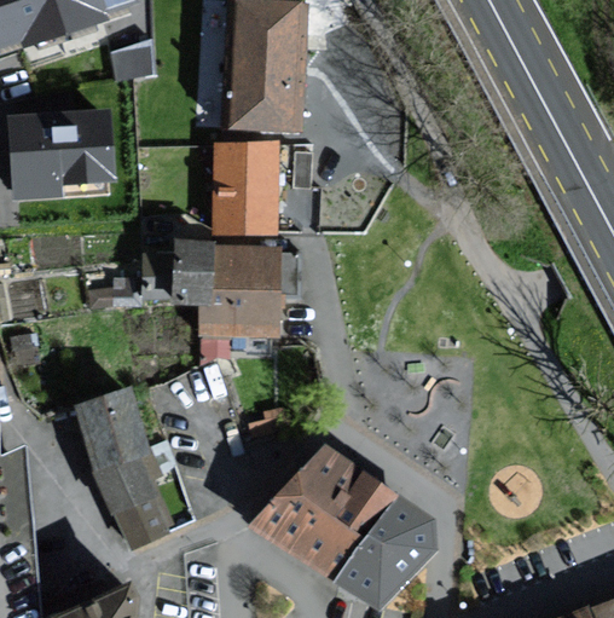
[(0,0),(0,46),(137,4),(135,0),(0,0)]
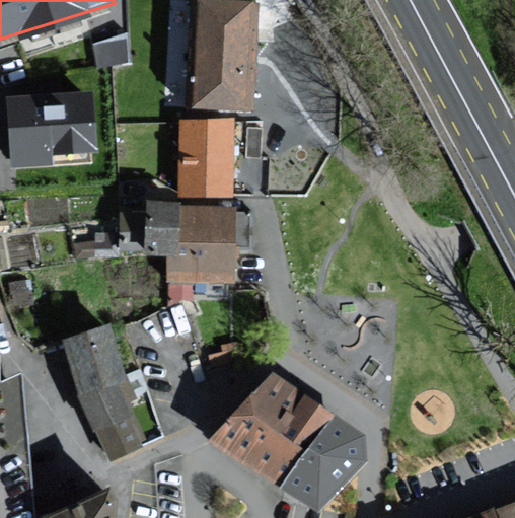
[(256,0),(197,0),(193,103),(252,106),(256,0)]
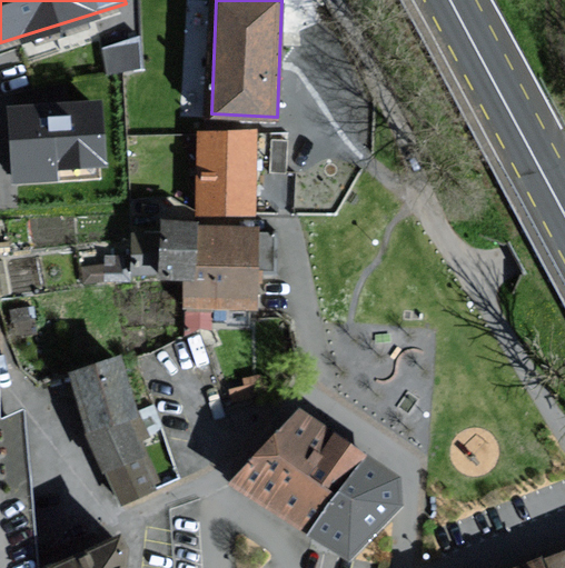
[(106,40),(111,68),(147,60),(141,33),(106,40)]
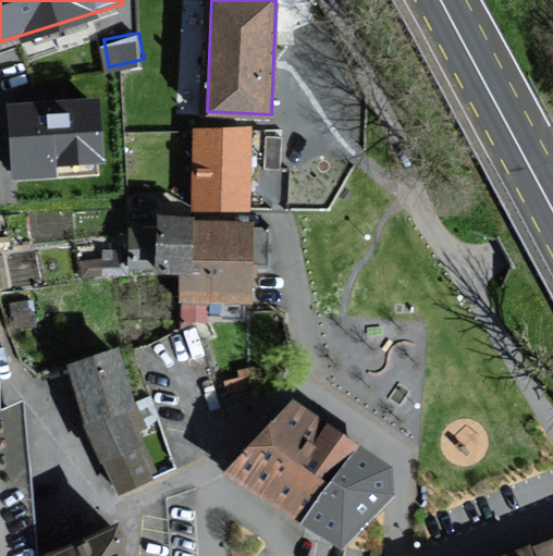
[(98,101),(3,109),(9,180),(103,173),(98,101)]
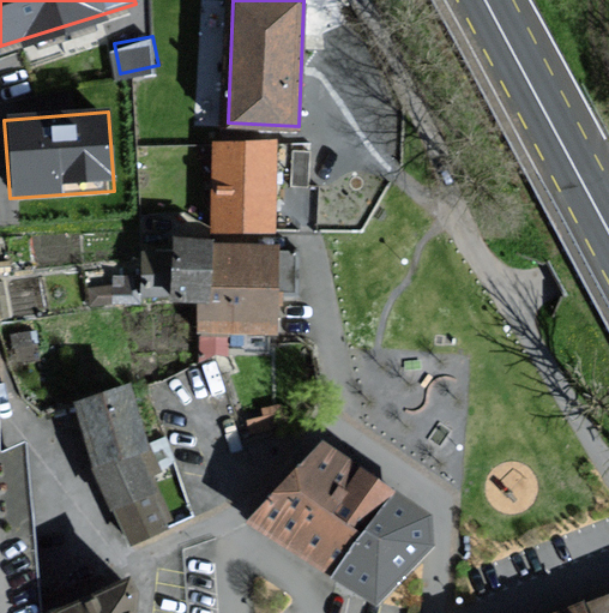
[(276,143),(213,142),(211,230),(273,233),(276,143)]
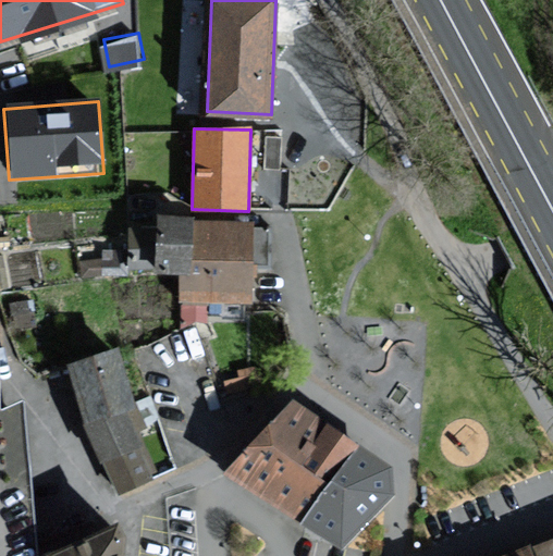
[(179,218),(158,218),(156,274),(179,274),(179,304),(252,306),(252,293),(253,272),(272,273),(273,226),(188,224),(188,219),(179,218)]
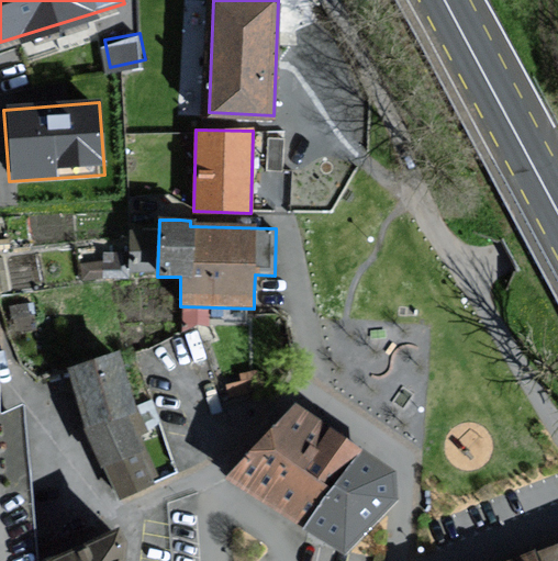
[(130,272),(130,245),(105,245),(105,253),(85,253),(85,272),(130,272)]
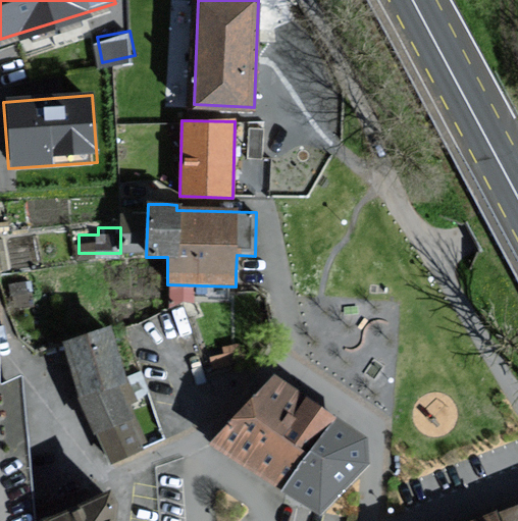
[(63,342),(79,398),(121,385),(106,329),(63,342)]
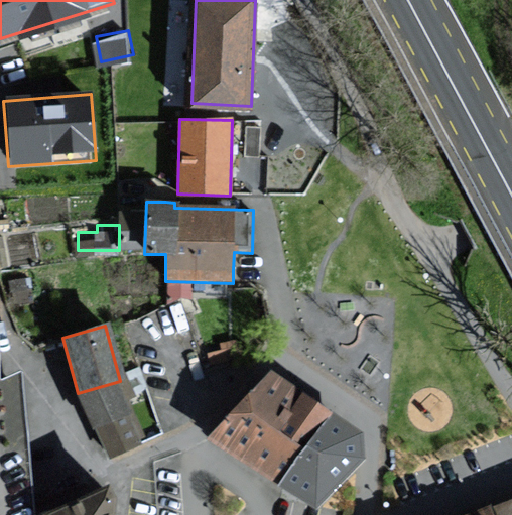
[(267,373),(203,436),(275,483),(331,412),(304,396),(267,373)]
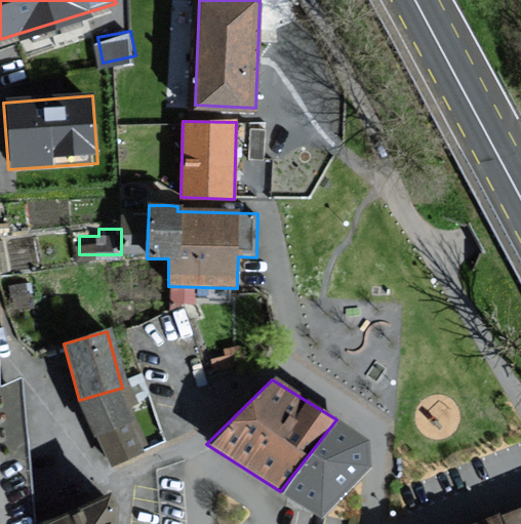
[(122,388),(79,400),(95,435),(135,416),(122,388)]
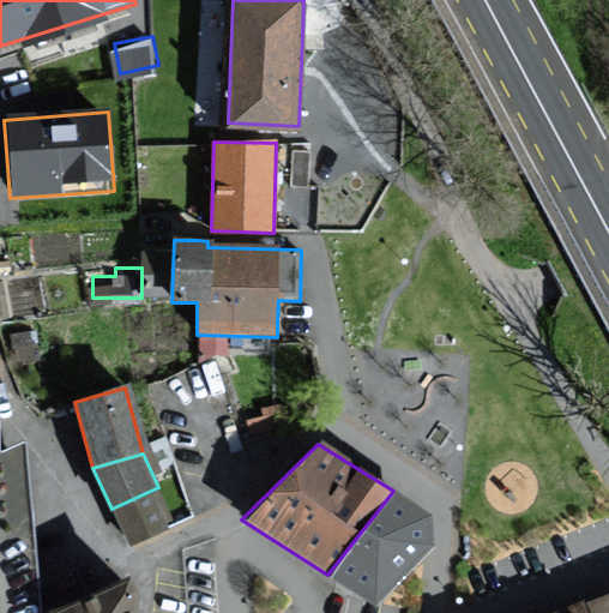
[(174,521),(158,487),(112,509),(127,542),(174,521)]
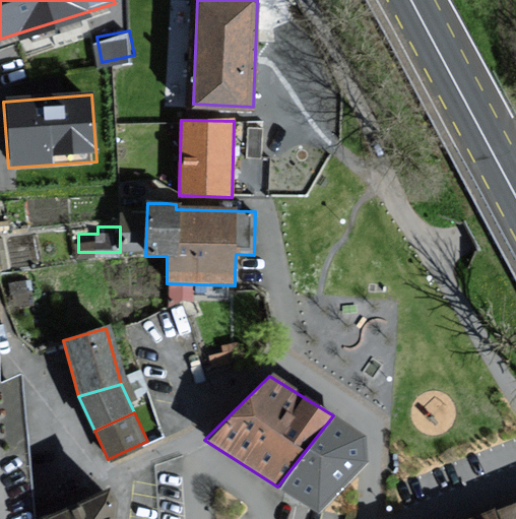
[(362,464),(363,438),(333,415),(277,487),(317,511),(362,464)]
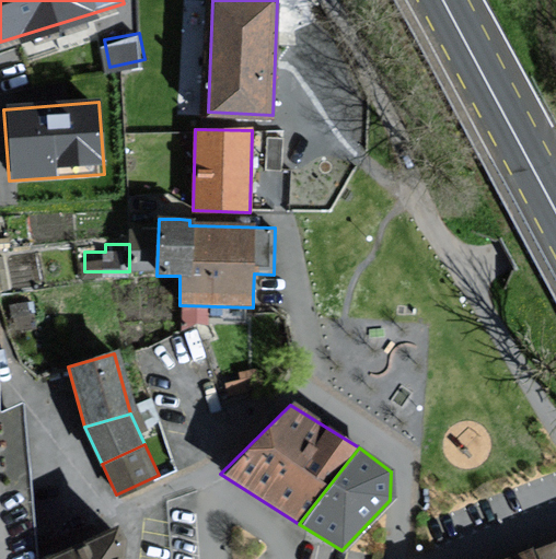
[(119,558),(119,531),(46,558),(45,558),(119,558)]
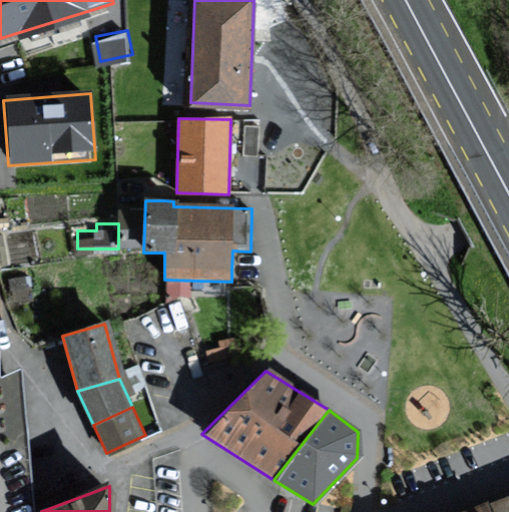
[(487,511),(508,511),(508,498),(486,506),(487,511)]
